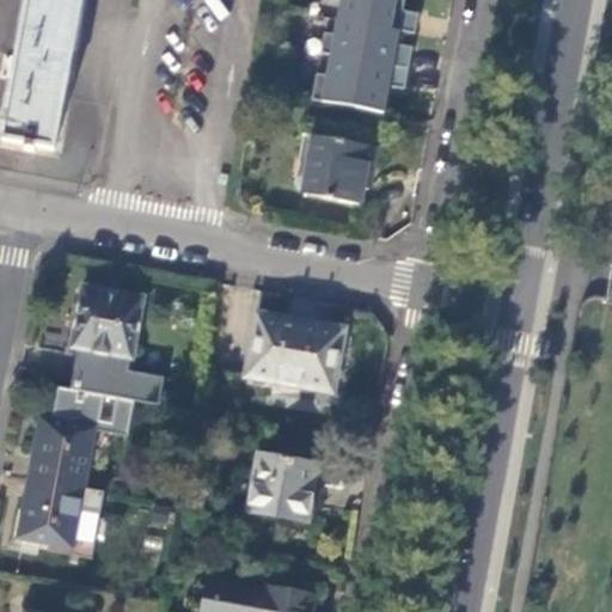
[(81,0),(28,0),(22,36),(6,121),(2,139),(54,150),(81,0)]
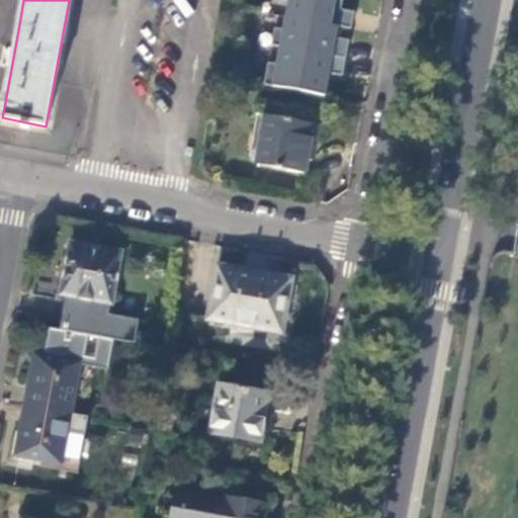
[(283,60),(329,68),(333,48),(339,47),(343,28),(337,27),(338,18),(291,10),(283,60)]
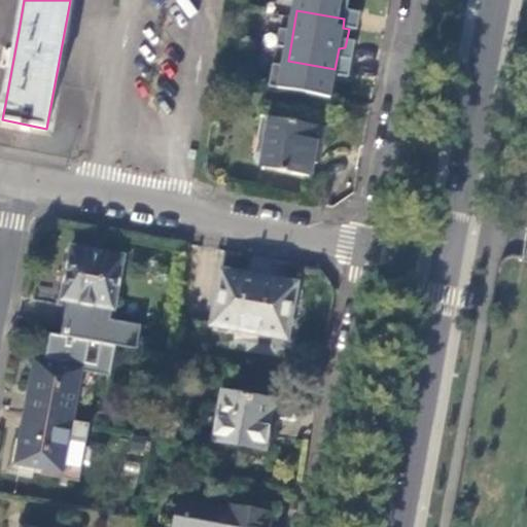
[(261,171),(306,178),(309,164),(316,166),(323,129),(269,119),(260,172),(261,172),(261,171)]
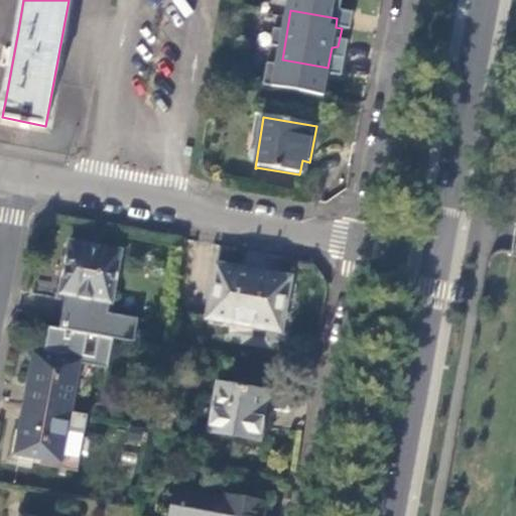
[(138,318),(108,313),(110,301),(111,301),(120,252),(72,243),(61,292),(67,293),(60,328),(114,339),(134,343),(138,318)]
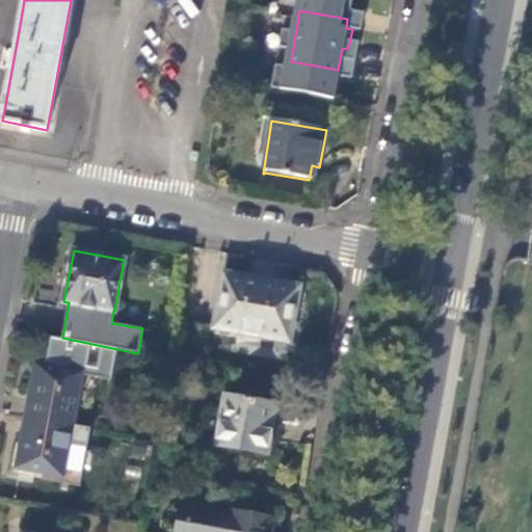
[(212,326),(287,340),(297,287),(222,273),(212,326)]
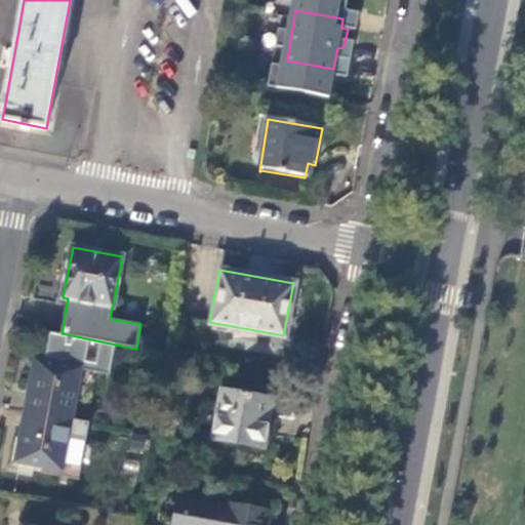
[(50,331),(45,357),(64,361),(63,366),(34,361),(25,412),(70,420),(78,369),(110,375),(116,345),(62,333),(50,331)]
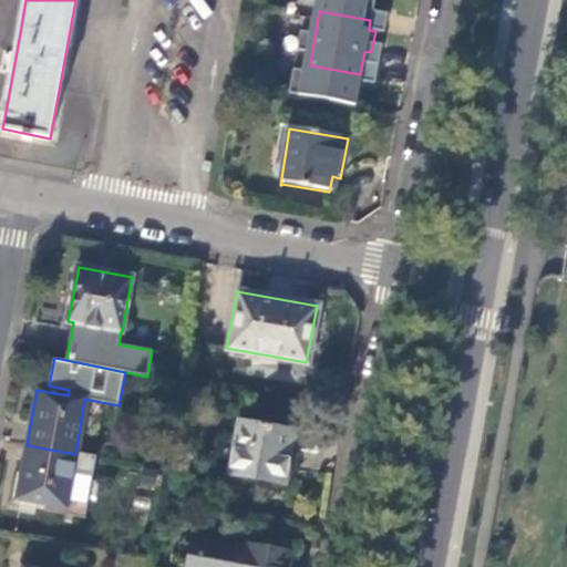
[(236,476),(291,486),(301,432),(246,422),(236,476)]
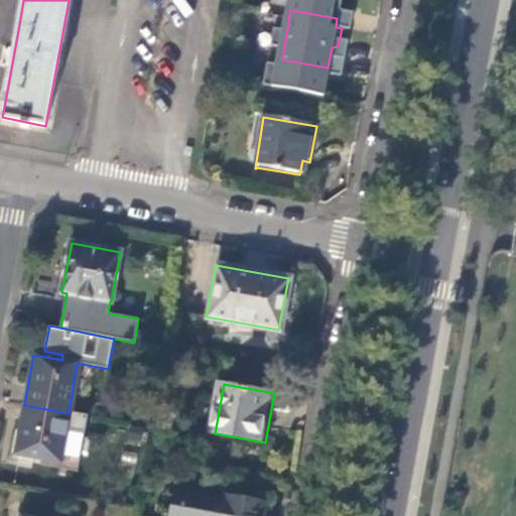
[(24,405),(15,454),(58,462),(69,413),(24,405)]
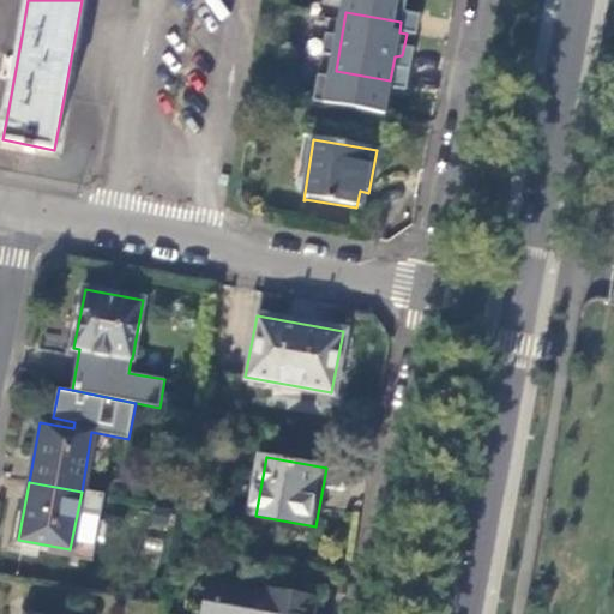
[(311,613),(314,599),(271,591),(270,595),(206,584),(199,613),(311,613)]
